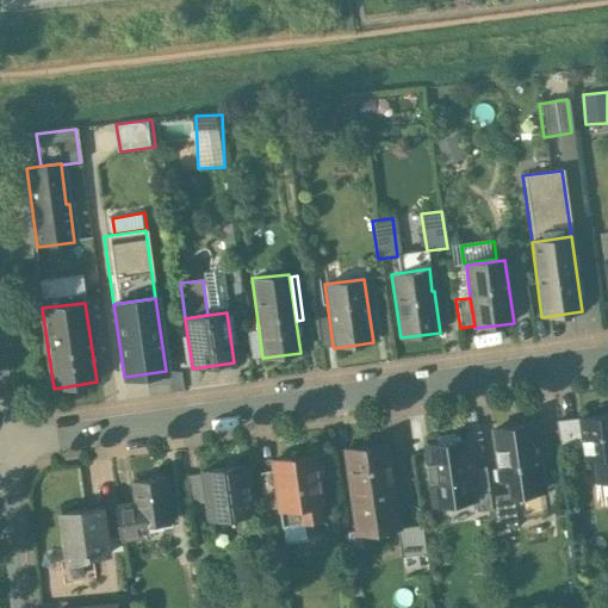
[(329,318),(315,321),(318,348),(333,346),(329,318)]
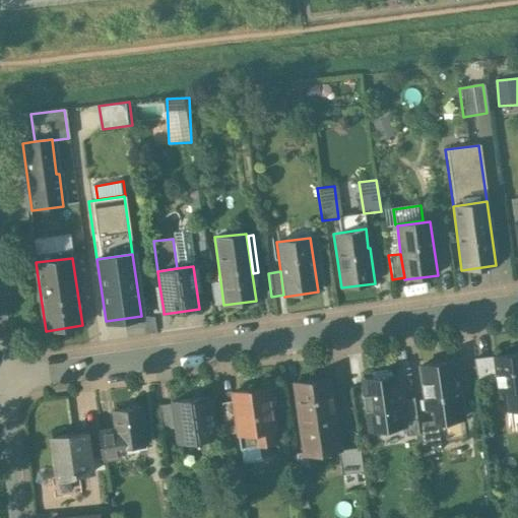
[(220,281),(209,282),(213,307),(223,305),(220,281)]
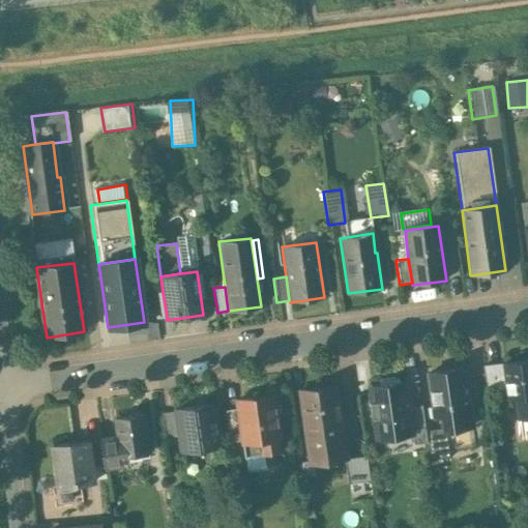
[(167,317),(163,292),(152,293),(156,318),(167,317)]
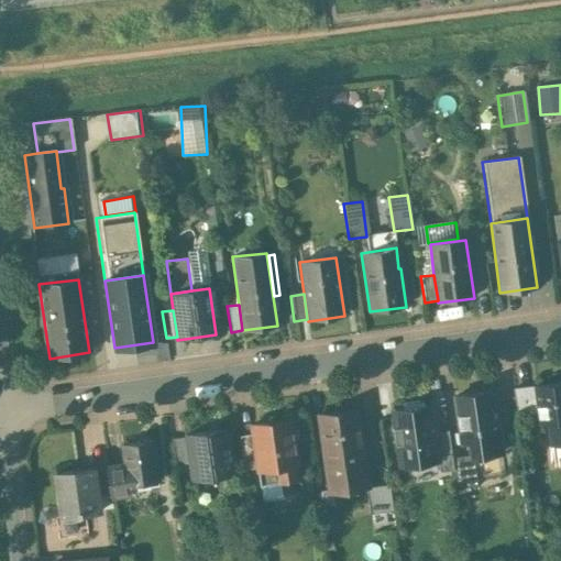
[(560,382),(534,386),(538,415),(539,425),(548,424),(560,421),(560,382)]
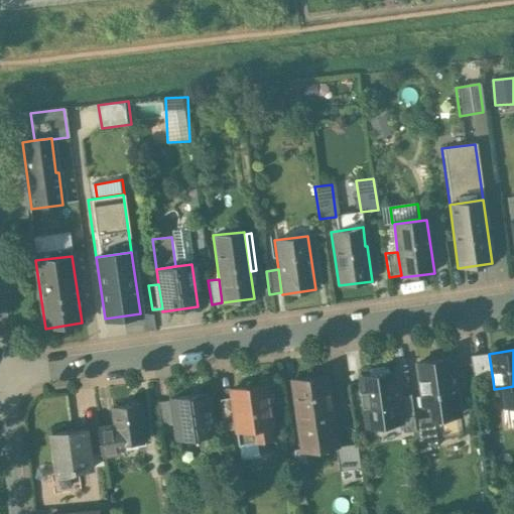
[(489,354),(469,357),(473,383),(493,380),(489,354)]
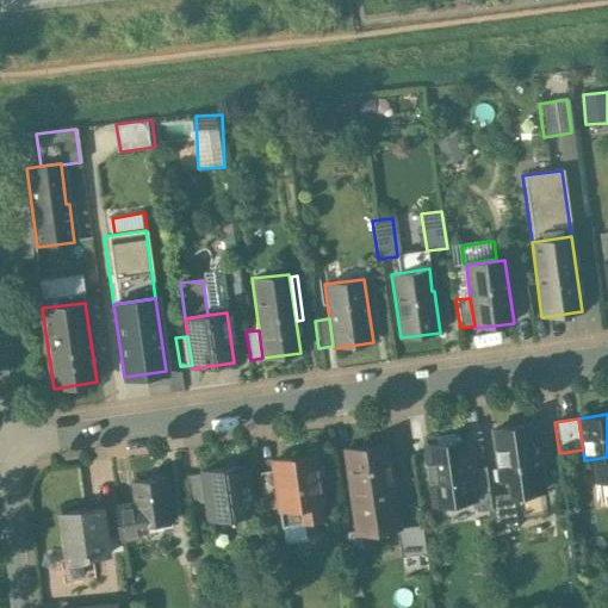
[(534,427),(494,432),(498,471),(508,470),(519,469),(520,476),(540,473),(534,427)]
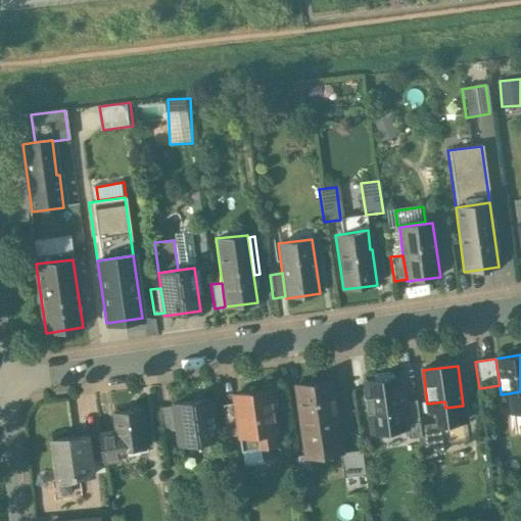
[(391,373),(372,376),(373,380),(363,382),(370,434),(382,432),(382,434),(395,433),(395,431),(406,429),(407,429),(403,404),(403,400),(400,392),(399,377),(393,378),(391,373)]
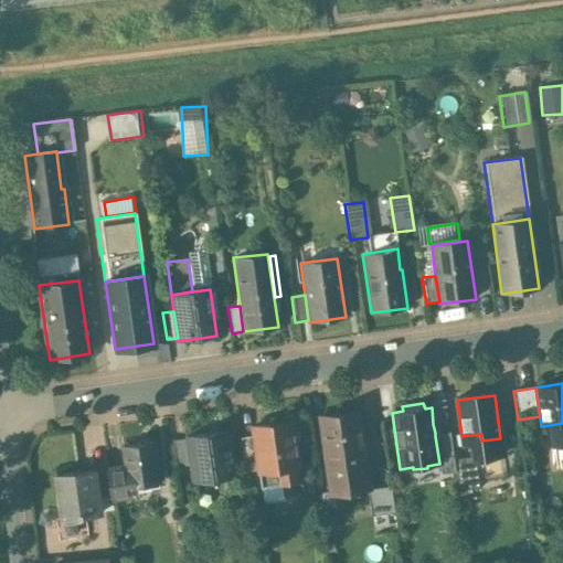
[(367,484),(356,414),(319,421),(330,489),(367,484)]
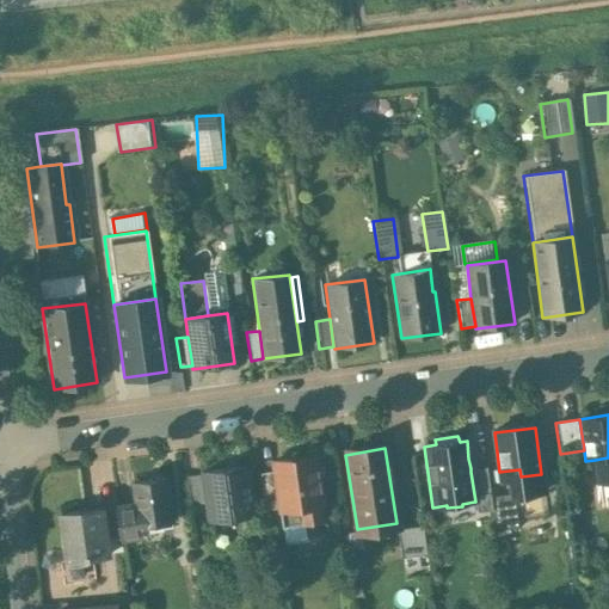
[(315,456),(271,462),(272,472),(278,509),(278,510),(299,508),(319,505),(323,504),(315,456)]
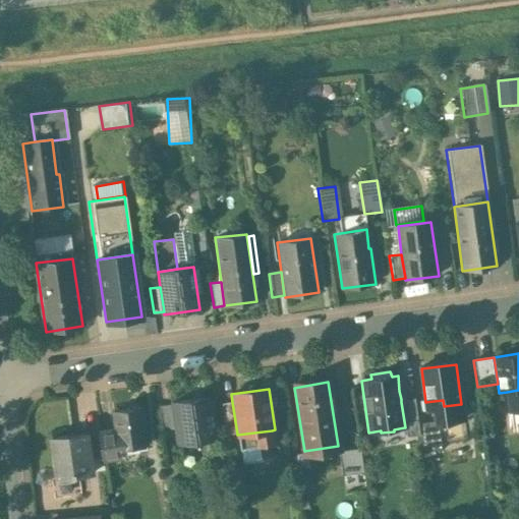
[(518,390),(507,392),(510,413),(518,411),(518,390)]
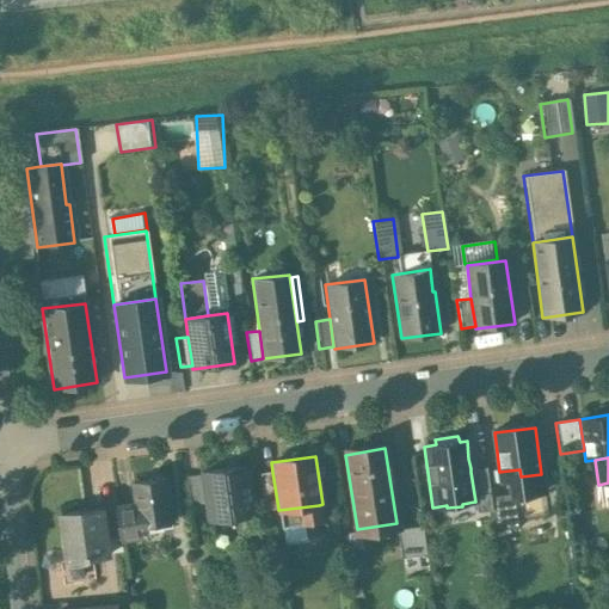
[(245,467),(204,473),(204,474),(208,503),(210,521),(252,515),(245,467)]
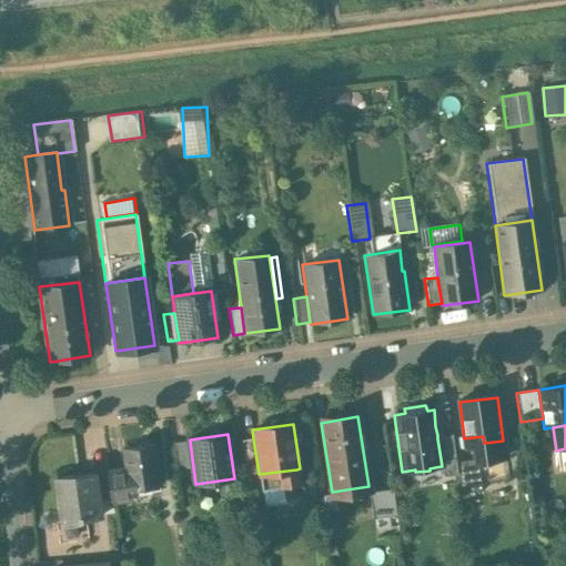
[(455,464),(451,436),(437,438),(442,466),(441,466),(443,477),(456,475),(455,464)]
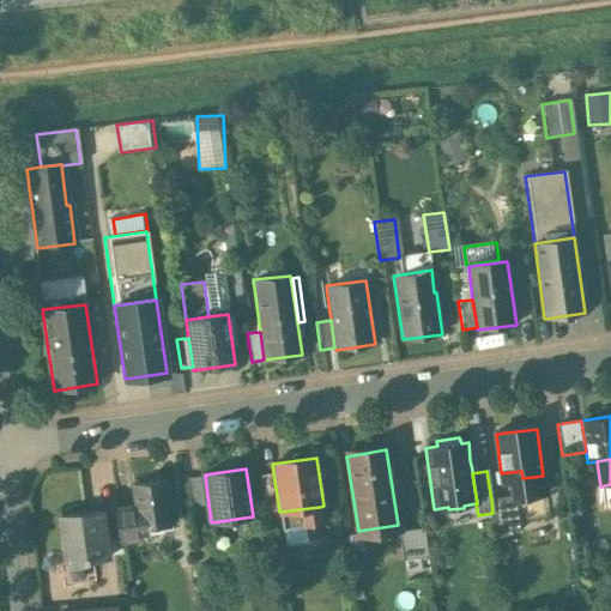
[(543,476),(522,478),(521,471),(510,472),(514,498),(515,497),(545,494),(543,476)]
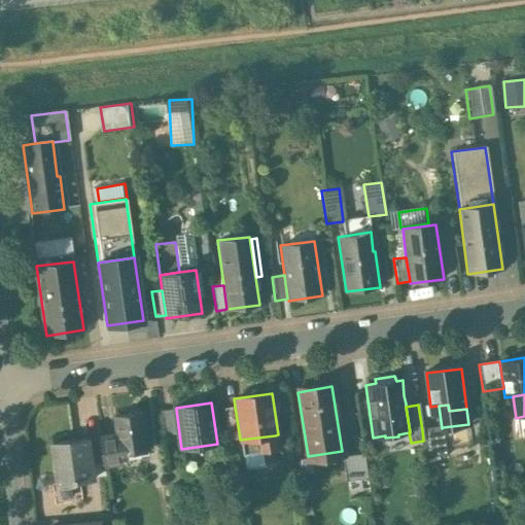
[(235,407),(223,409),(228,440),(240,439),(235,407)]
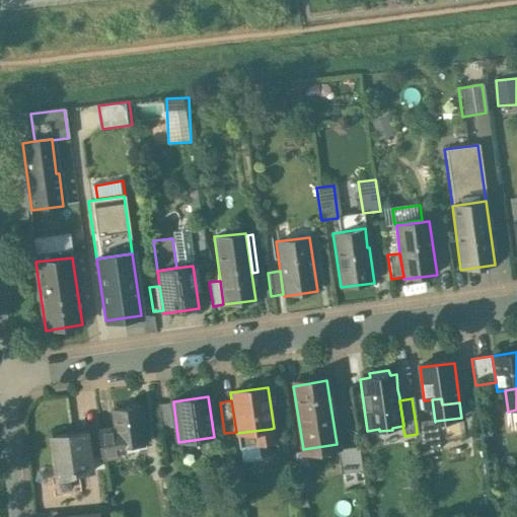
[(173,402),(159,404),(163,428),(176,427),(173,402)]
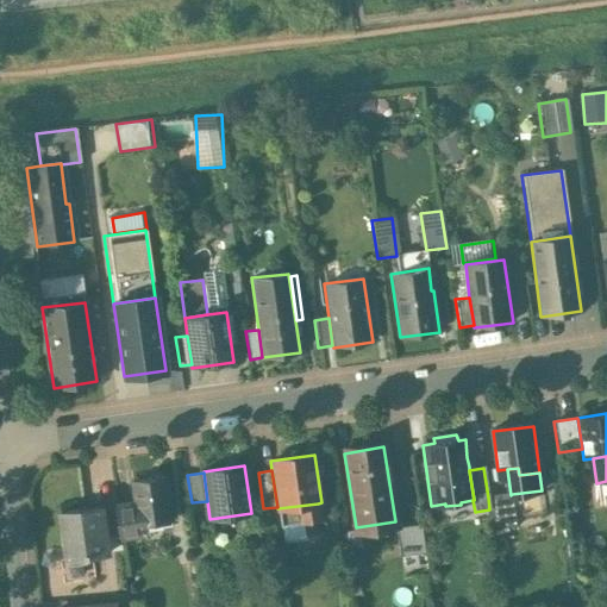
[(166,476),(133,481),(137,504),(139,523),(142,523),(171,519),(166,476)]
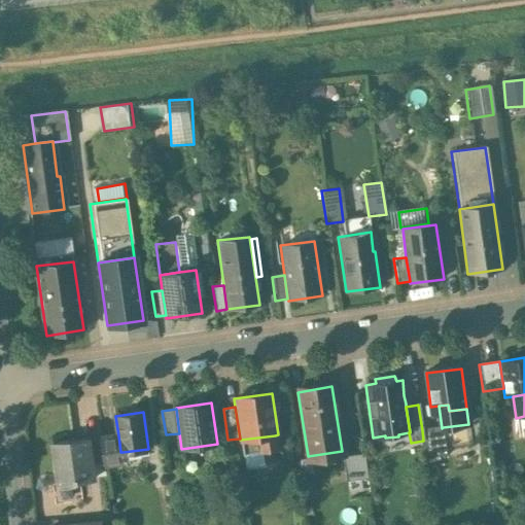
[(442,428),(422,430),(423,441),(426,459),(447,456),(443,427),(442,428)]
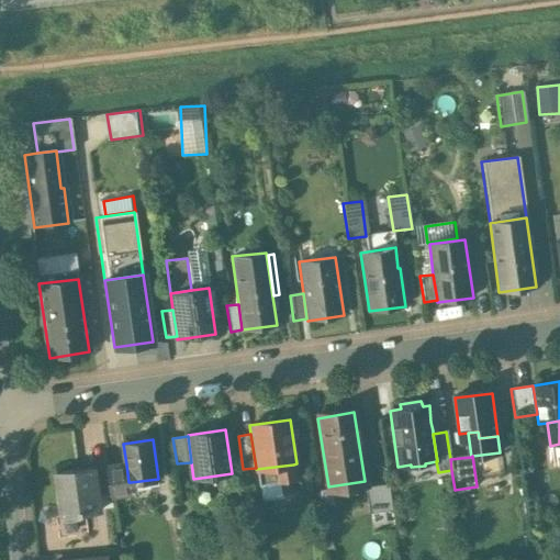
[(126,465),(107,467),(110,494),(132,492),(131,482),(129,482),(126,465)]
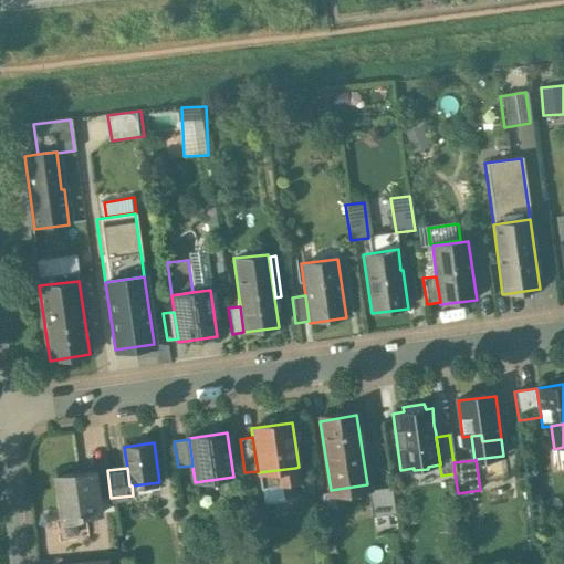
[(295,468),(277,470),(279,486),(298,482),(295,468)]
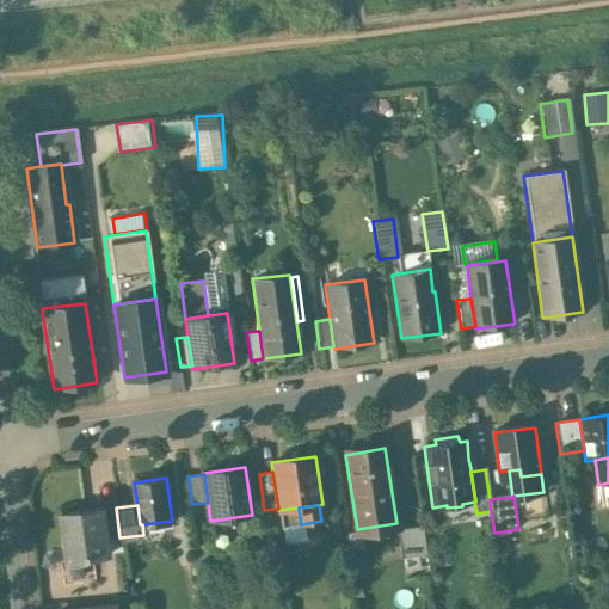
[(299,508),(278,510),(281,527),(301,524),(299,508)]
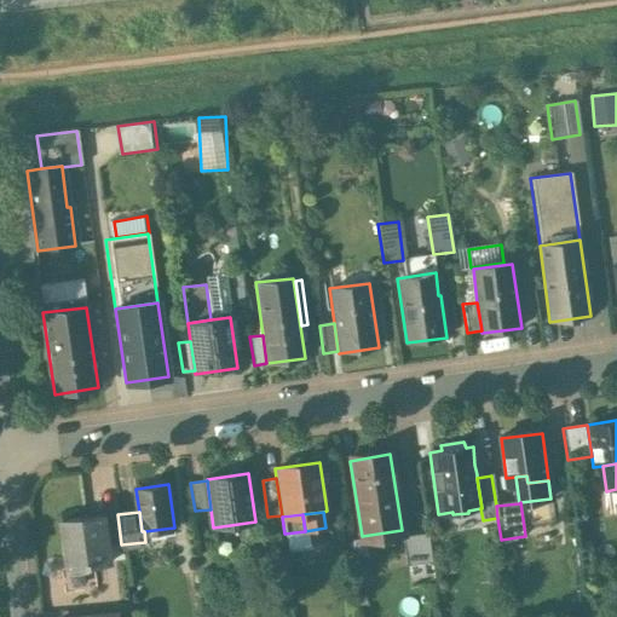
[(101,515),(61,520),(68,570),(107,565),(101,515)]
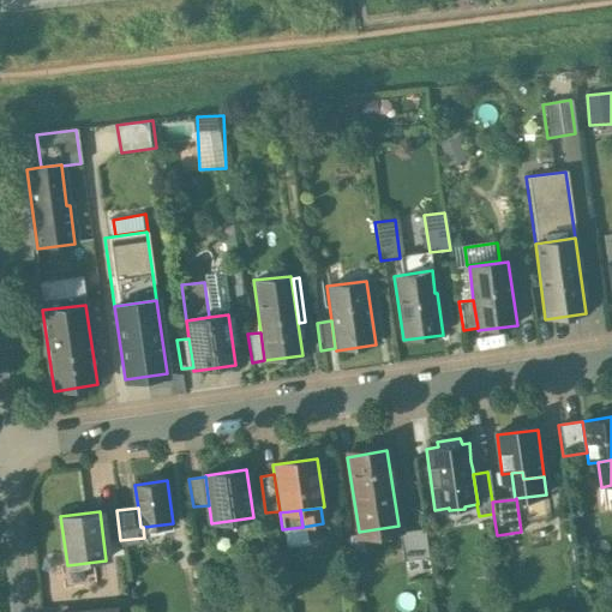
[(427,529),(403,533),(407,559),(431,556),(427,529)]
